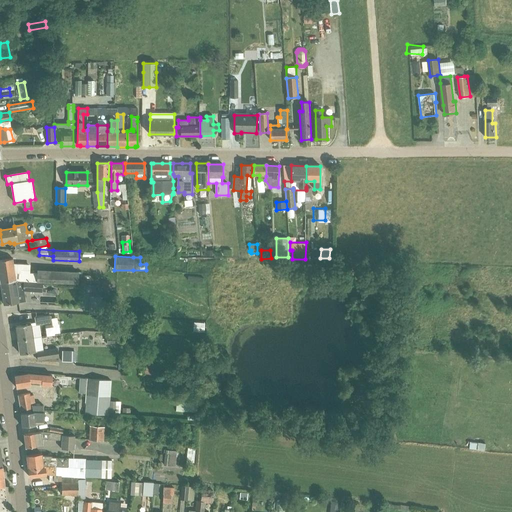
[(0,260),(0,279),(0,283),(16,281),(44,282),(90,284),(90,282),(91,279),(91,275),(82,275),(82,272),(78,272),(78,271),(38,269),(37,273),(29,272),(30,265),(14,264),(13,259),(0,260)]
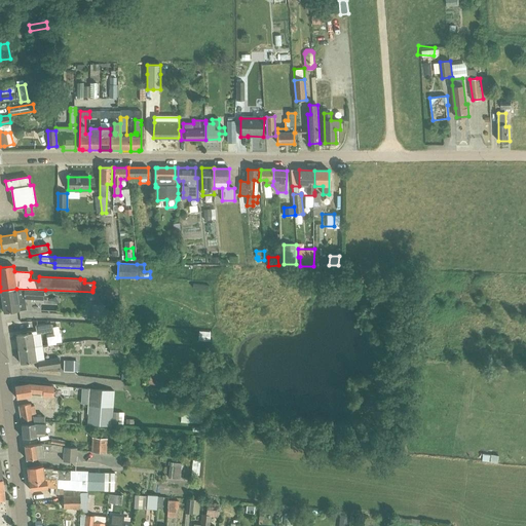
[(16,289),(0,291),(3,313),(20,311),(27,310),(25,299),(44,301),(44,295),(45,291),(38,290),(16,289)]
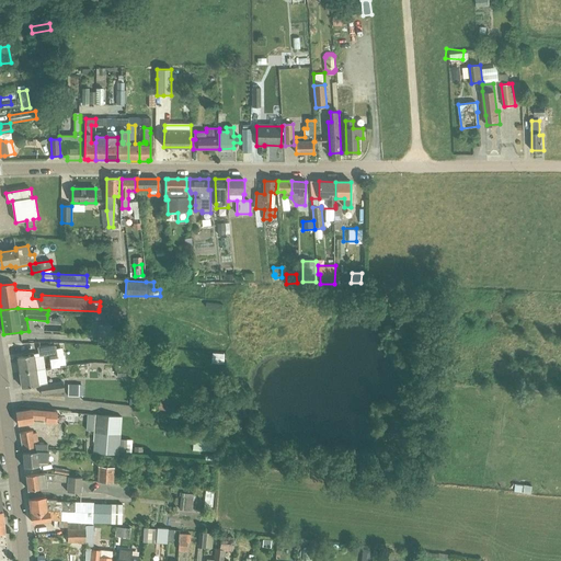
[(25,356),(18,357),(20,373),(36,370),(45,369),(43,356),(49,355),(49,359),(57,358),(55,345),(38,347),(39,352),(34,353),(25,355),(25,356)]
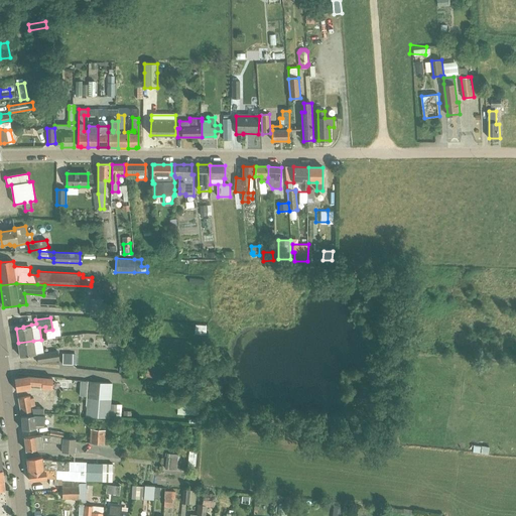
[(196,325),(196,334),(206,335),(207,326),(196,325)]
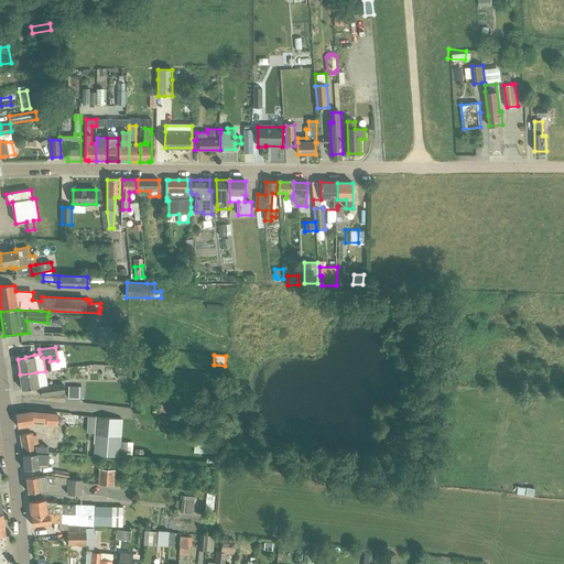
[(127,370),(118,370),(118,379),(127,380),(127,370)]
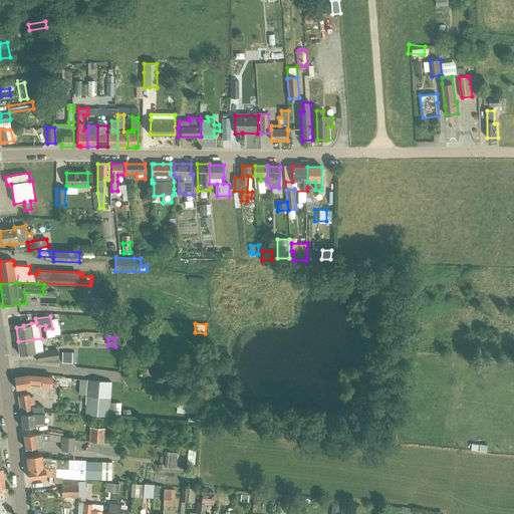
[(41,338),(18,341),(21,356),(35,353),(37,353),(43,352),(41,338)]
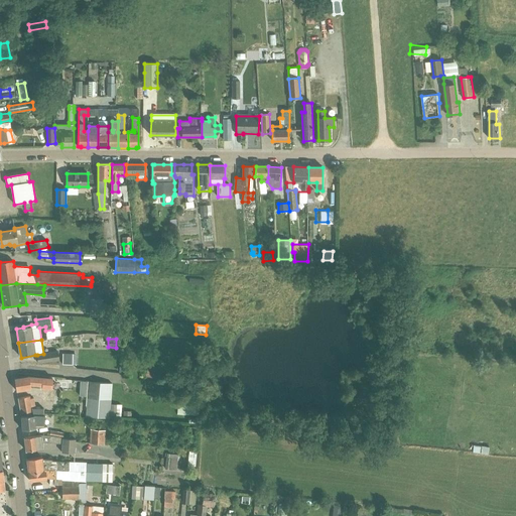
[(57,352),(43,354),(37,355),(38,364),(59,364),(57,352)]
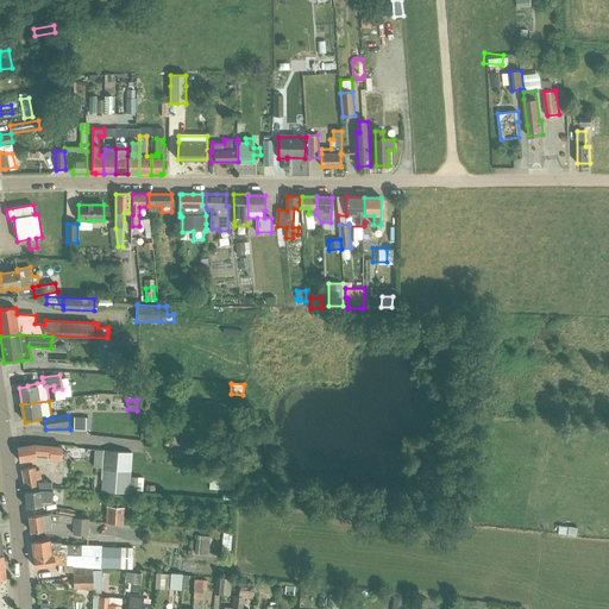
[(74,418),(74,431),(86,431),(86,418),(74,418)]
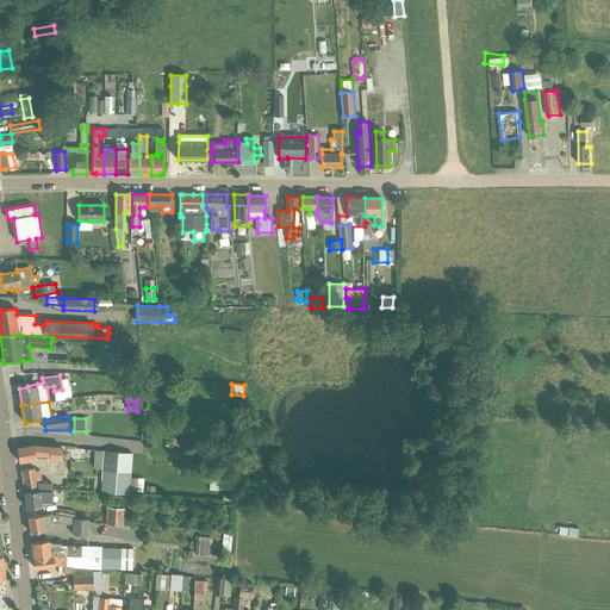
[(173,444),(184,447),(185,436),(175,434),(173,444)]
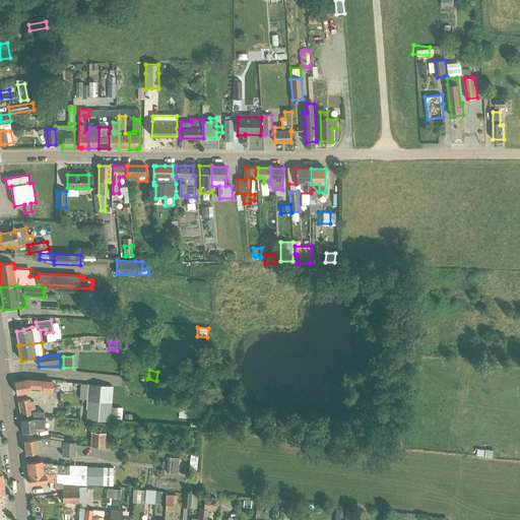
[(53,383),(30,381),(15,382),(17,393),(31,391),(30,387),(43,388),(43,391),(52,391),(53,383)]
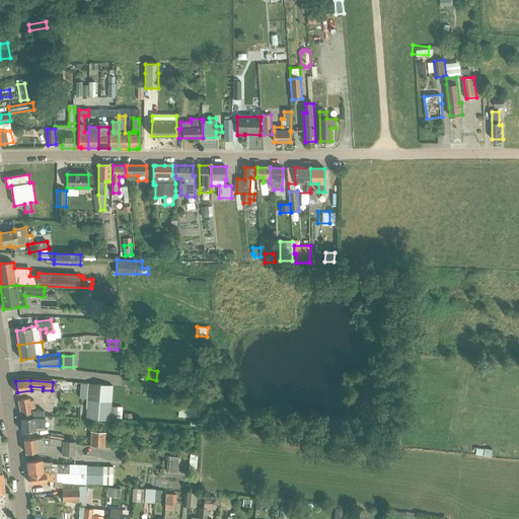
[(88,383),(86,409),(86,419),(109,421),(110,409),(113,385),(88,383)]
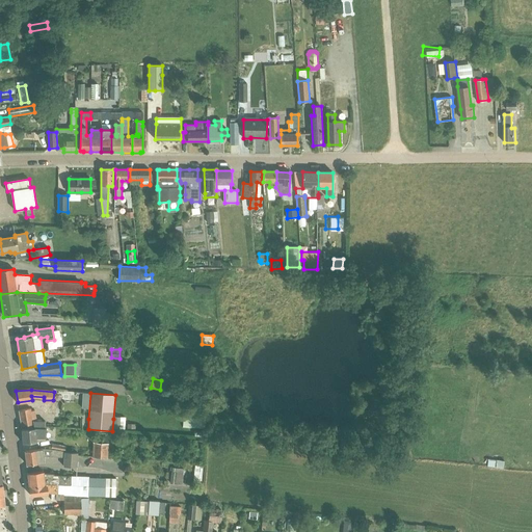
[(22,428),(22,429),(24,429),(35,428),(45,428),(45,427),(45,421),(36,421),(34,409),(32,410),(31,408),(19,410),(22,428)]
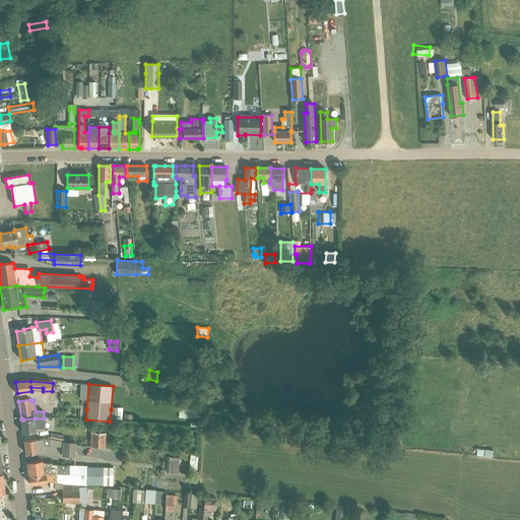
[(121,421),(122,409),(111,409),(110,421),(121,421)]
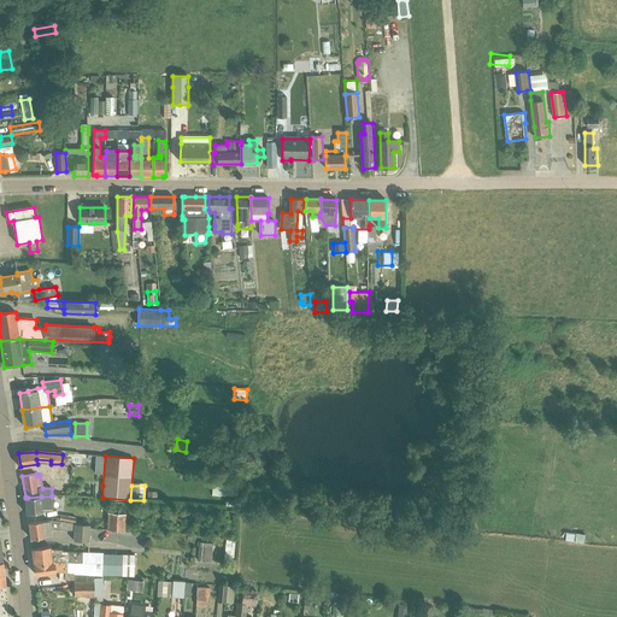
[(53,507),(53,506),(53,497),(52,497),(41,497),(28,498),(25,498),(27,513),(43,512),(42,507),(53,507)]
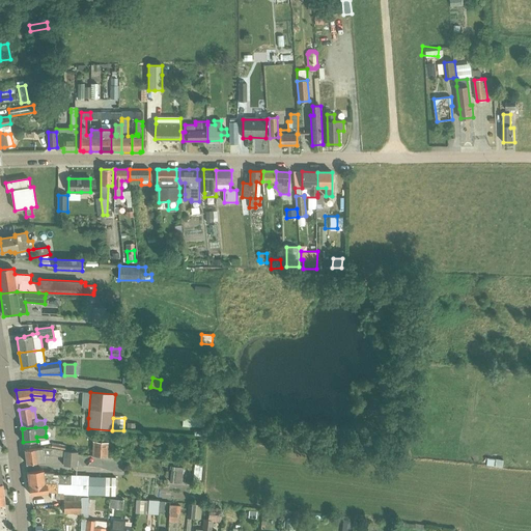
[(107,456),(108,444),(94,443),(93,455),(107,456)]
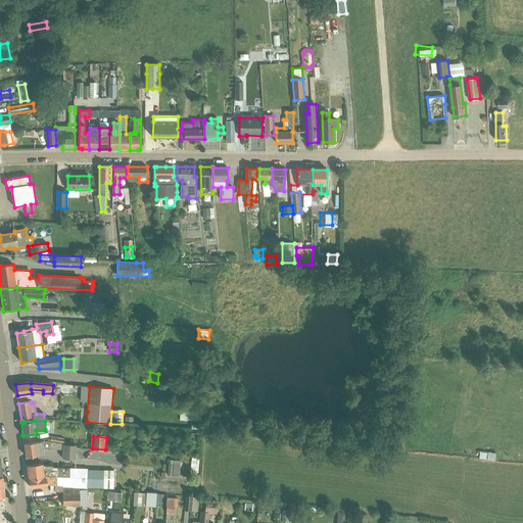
[(54,442),(42,441),(25,443),(25,444),(27,457),(38,456),(44,455),(43,448),(63,449),(63,459),(76,460),(77,445),(73,444),(64,444),(54,442)]
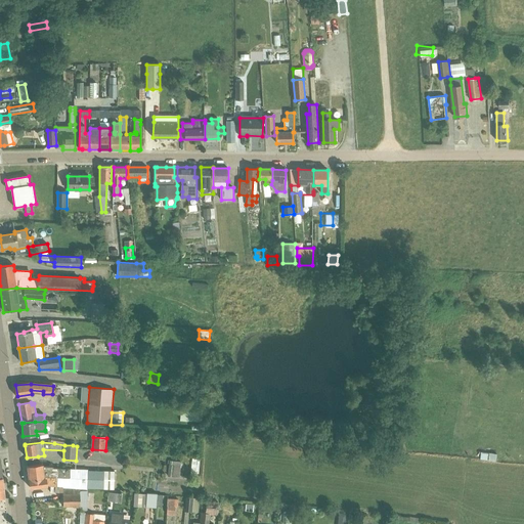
[(481,452),(480,460),(496,462),(497,454),(481,452)]
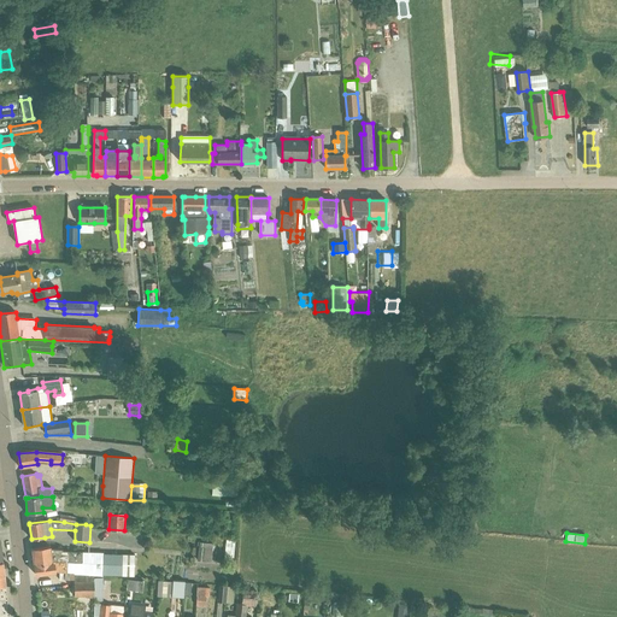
[(221,535),(218,553),(227,554),(230,536),(221,535)]
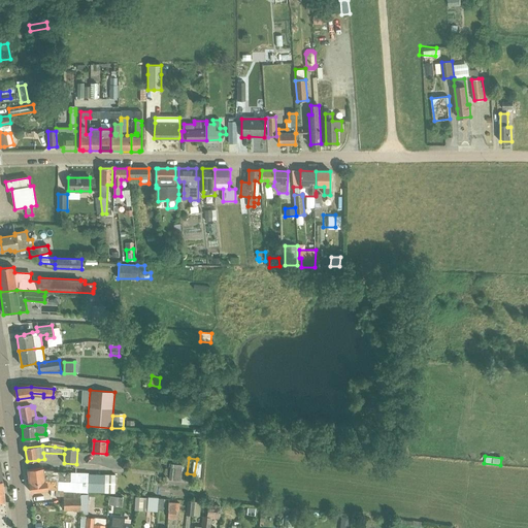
[(184,465),(171,464),(169,480),(182,481),(184,465)]
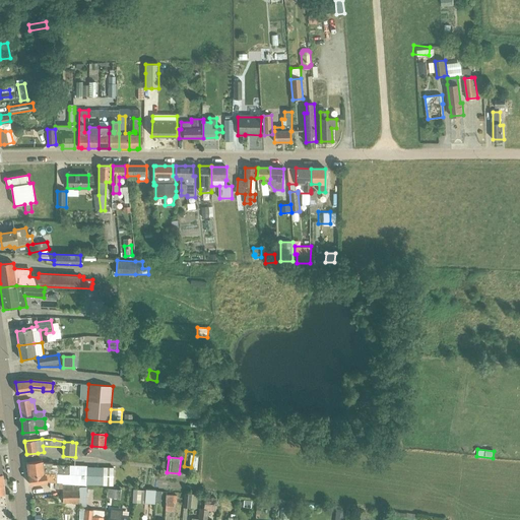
[(27,462),(30,484),(45,482),(51,482),(59,483),(63,483),(87,485),(87,484),(87,466),(70,466),(53,465),(53,463),(43,463),(42,461),(27,462)]
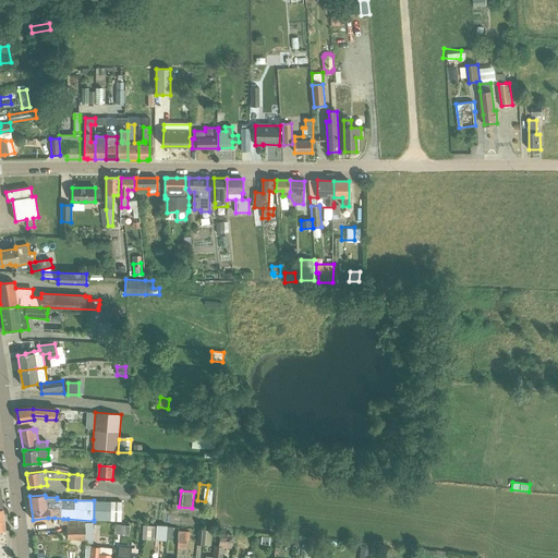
[(121,501),(94,500),(94,520),(121,521),(121,501)]
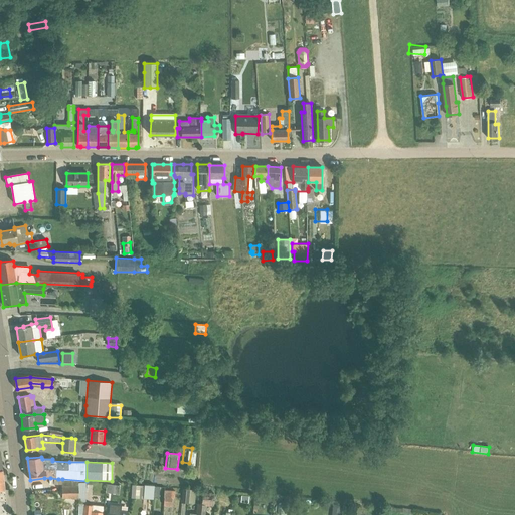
[(79,498),(79,492),(79,481),(62,480),(62,485),(62,498),(79,498)]
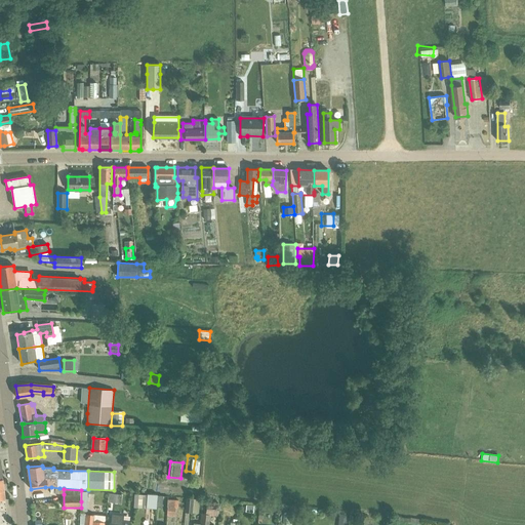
[(129,506),(142,506),(142,492),(129,492),(129,506)]
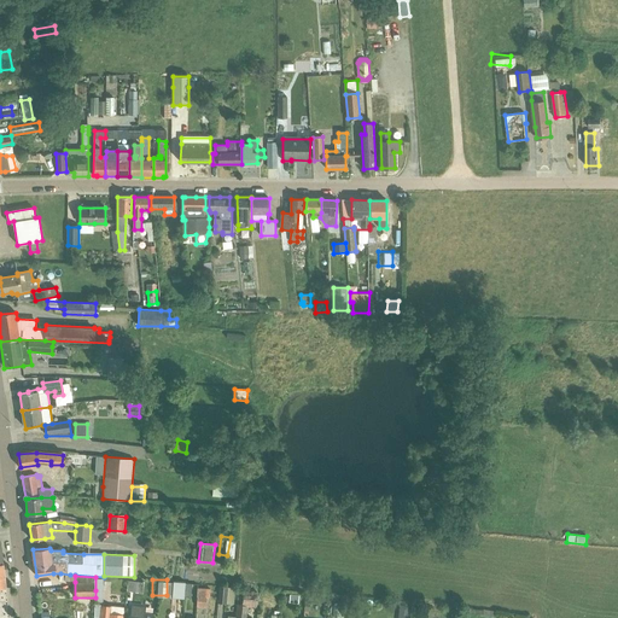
[(173,595),(173,599),(185,599),(185,596),(186,583),(174,582),(173,587),(173,595)]
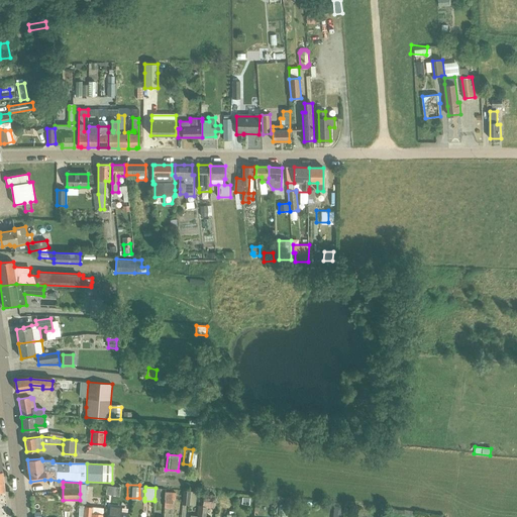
[(191,492),(184,492),(183,505),(189,506),(191,492)]
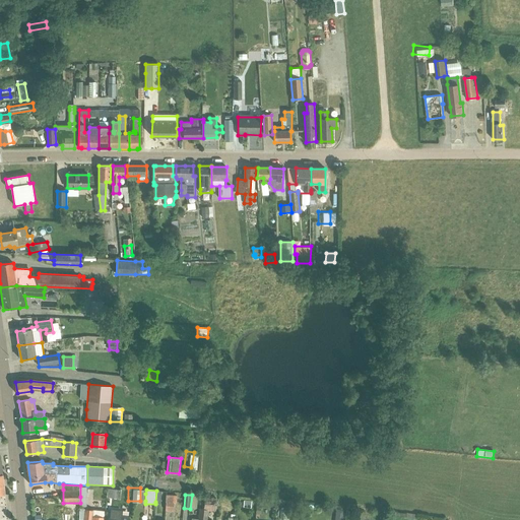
[(167,496),(166,503),(167,503),(166,511),(175,511),(175,507),(172,506),(173,503),(177,503),(177,497),(167,496)]
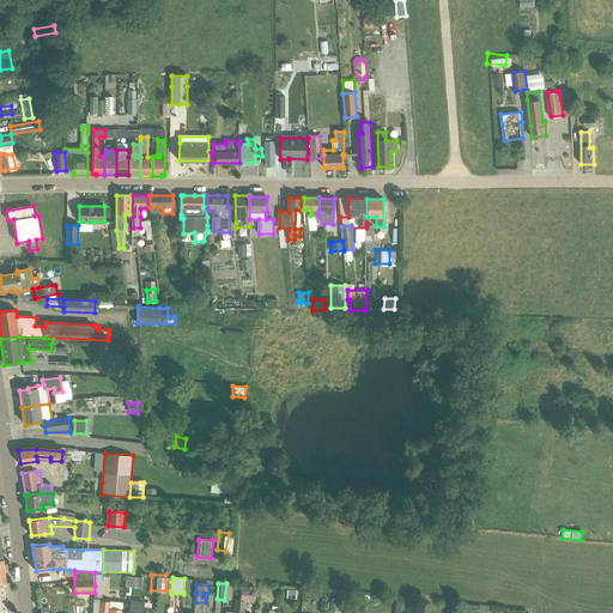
[(243,612),(246,601),(254,602),(256,589),(237,587),(235,612),(234,612),(232,612),(243,612)]
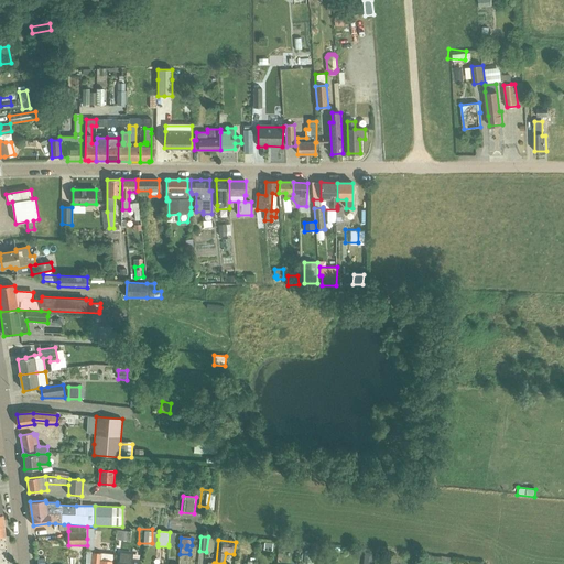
[(112,563),(112,562),(114,555),(87,552),(87,563),(93,563),(91,563),(112,563)]
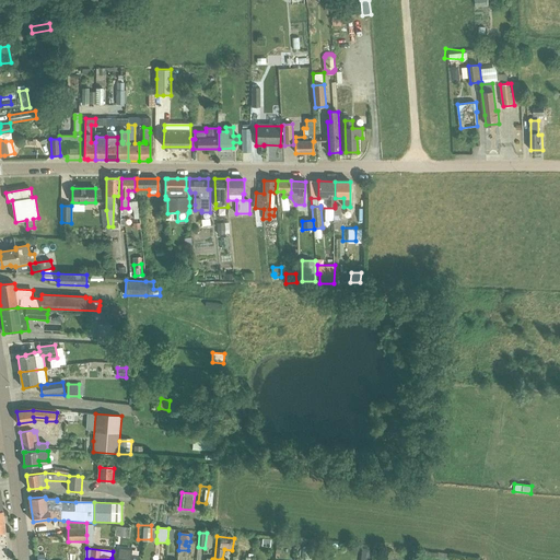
[(119,549),(117,559),(139,559),(139,557),(130,556),(131,551),(119,549)]
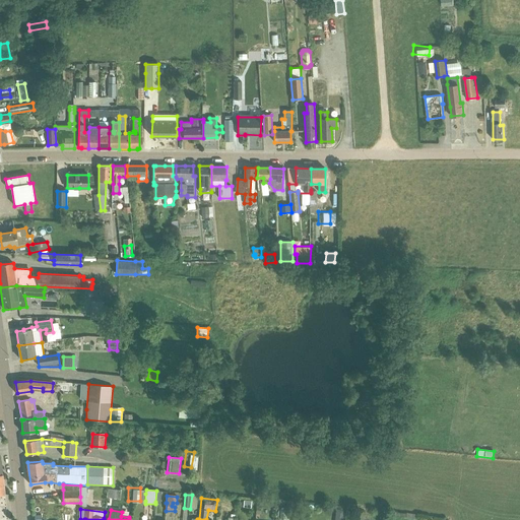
[(389,511),(388,519),(396,519),(396,517),(405,518),(406,514),(397,513),(389,511)]
